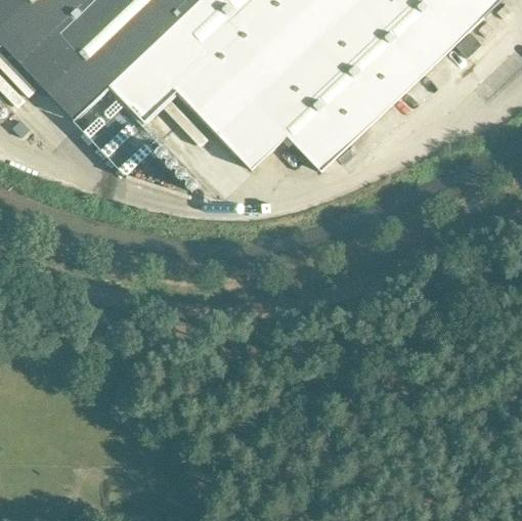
[(0,43),(72,120),(109,85),(198,0),(0,0),(0,43)]
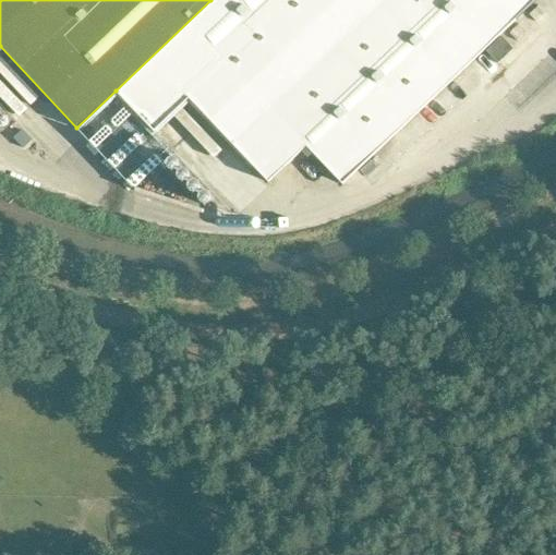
[(210,0),(116,91),(152,129),(186,96),(266,179),(304,144),(340,181),(514,17),(532,0),(210,0)]
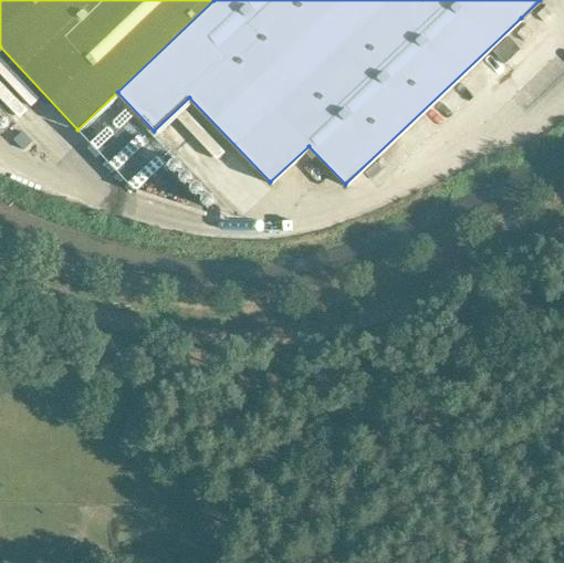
[(507,34),(491,49),(503,62),(519,48),(507,34)]
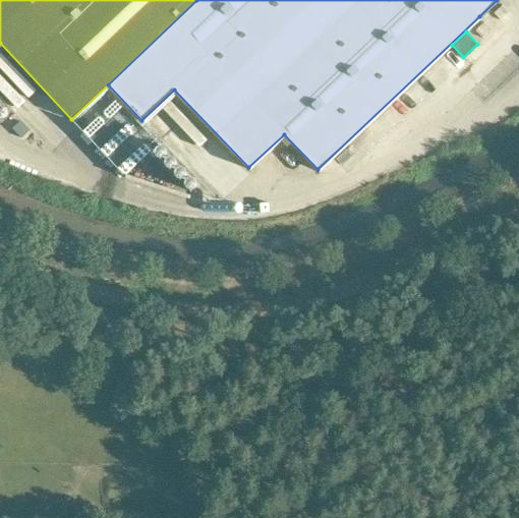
[(154,151),(154,152),(154,153),(154,154),(154,155),(155,155),(155,156),(156,156),(156,157),(157,157),(158,158),(159,158),(160,158),(161,158),(161,157),(162,157),(163,157),(163,156),(164,156),(164,155),(165,155),(165,154),(165,153),(165,152),(165,151),(165,150),(165,149),(164,148),(164,147),(163,147),(162,147),(162,146),(161,146),(160,146),(159,146),(158,146),(157,146),(157,147),(156,147),(155,147),(155,148),(154,149),(154,150),(154,151)]
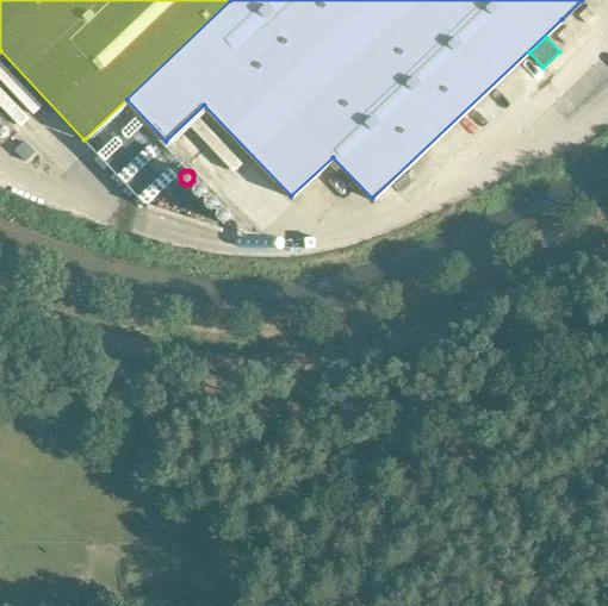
[(205,191),(205,189),(205,188),(205,187),(204,187),(204,186),(204,185),(203,185),(202,183),(200,183),(200,182),(199,182),(198,182),(197,182),(196,182),(196,183),(194,183),(193,185),(192,185),(192,186),(192,187),(191,187),(191,188),(191,189),(191,191),(191,192),(192,193),(192,194),(193,194),(193,195),(194,195),(194,197),(196,197),(197,197),(198,197),(199,197),(200,197),(202,197),(202,195),(203,195),(203,194),(204,194),(204,193),(205,192),(205,191)]
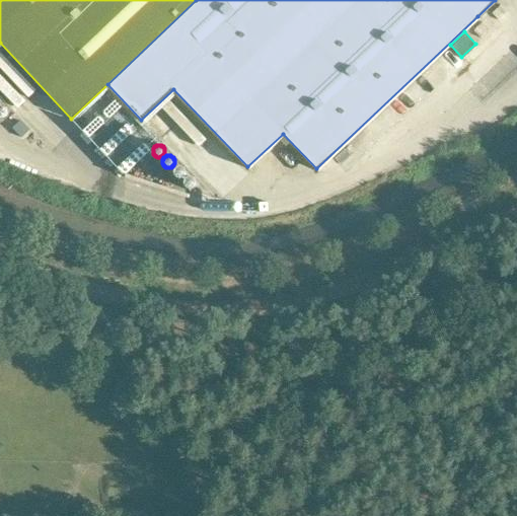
[(172,170),(172,171),(172,172),(172,173),(173,173),(173,174),(173,175),(174,175),(175,176),(176,176),(177,177),(178,177),(179,177),(180,177),(180,176),(181,176),(182,176),(182,175),(183,175),(183,174),(185,173),(185,172),(185,171),(185,170),(185,169),(185,168),(183,168),(183,167),(182,167),(182,166),(181,166),(181,165),(180,165),(179,165),(178,165),(177,165),(176,165),(175,166),(174,166),(174,167),(173,167),(173,168),(172,169),(172,170)]
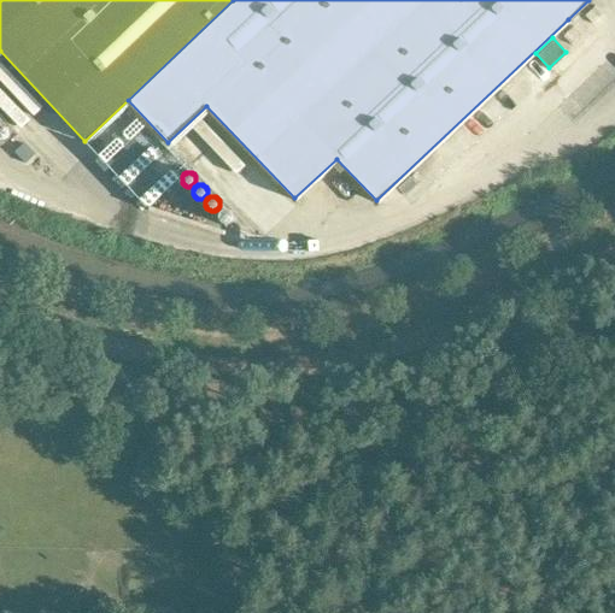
[(216,214),(216,217),(216,218),(216,219),(217,220),(218,220),(218,222),(220,223),(221,223),(222,223),(223,223),(226,223),(227,223),(227,222),(228,220),(229,220),(229,219),(230,218),(230,216),(230,214),(229,213),(229,212),(228,212),(227,211),(227,210),(226,210),(223,210),(222,210),(221,210),(220,210),(218,211),(218,212),(217,212),(216,213),(216,214)]
